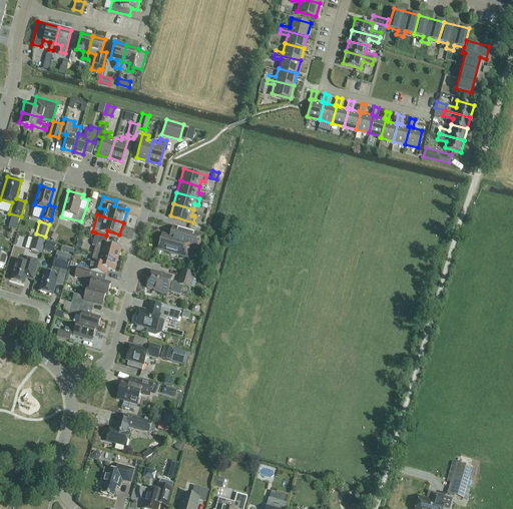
[(170,233),(169,234),(162,232),(158,246),(170,249),(169,250),(178,252),(178,251),(186,255),(189,243),(198,246),(202,232),(172,224),(170,233)]
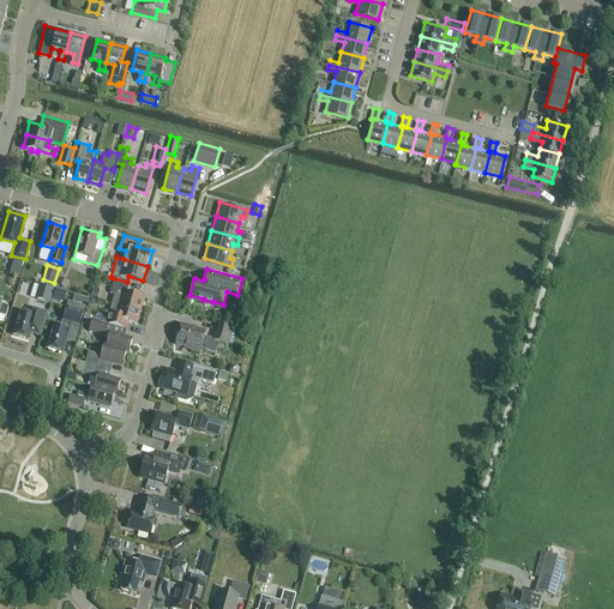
[(128,283),(127,282),(114,278),(110,290),(114,291),(112,300),(120,303),(140,308),(144,295),(127,290),(128,283)]
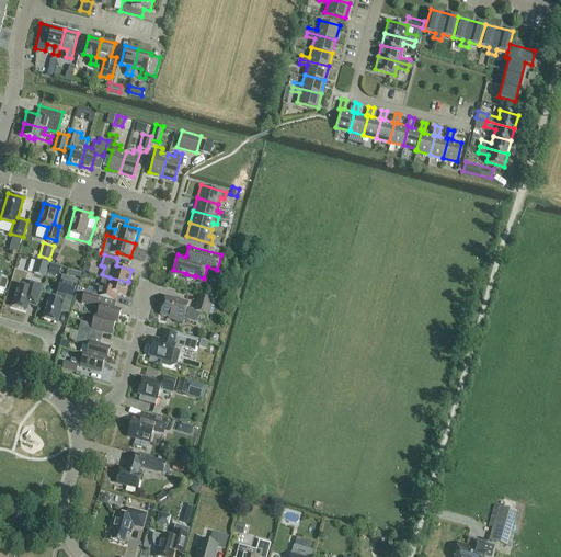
[(45,275),(48,262),(35,259),(32,271),(45,275)]
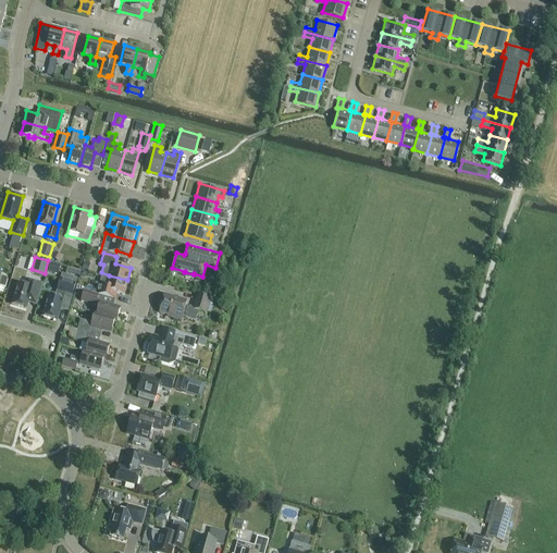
[(51,268),(60,271),(63,262),(54,259),(51,268)]
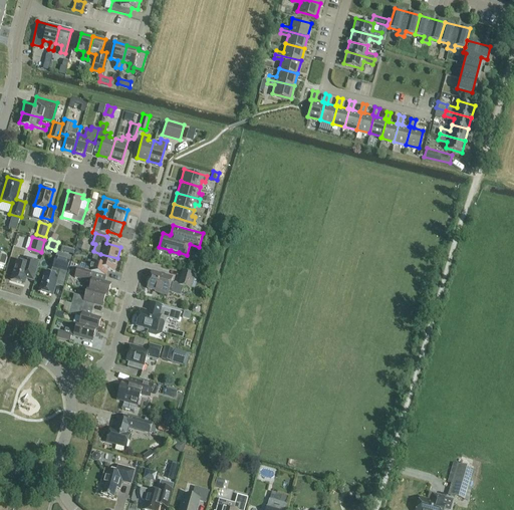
[(66,270),(69,258),(71,254),(57,250),(50,271),(44,270),(39,289),(52,293),(58,274),(57,273),(58,267),(66,270)]
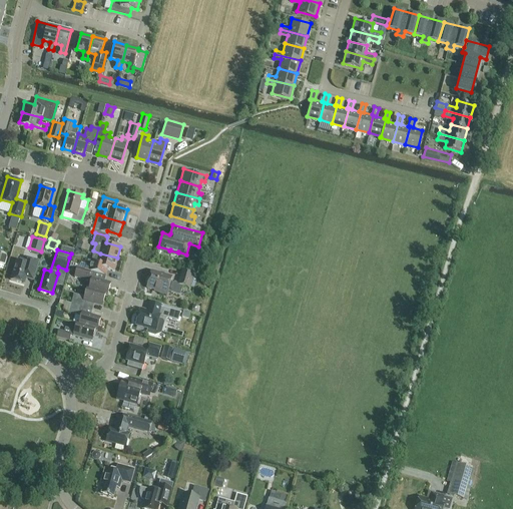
[(114,270),(117,258),(100,253),(93,250),(91,259),(88,258),(85,267),(106,273),(107,268),(114,270)]
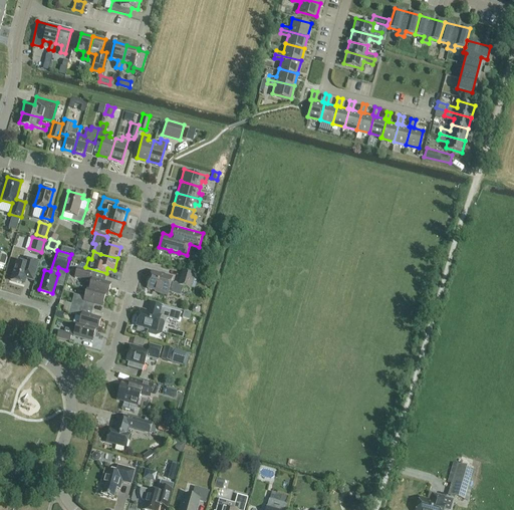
[(33,279),(39,259),(25,255),(23,261),(16,259),(11,278),(24,282),(26,277),(33,279)]
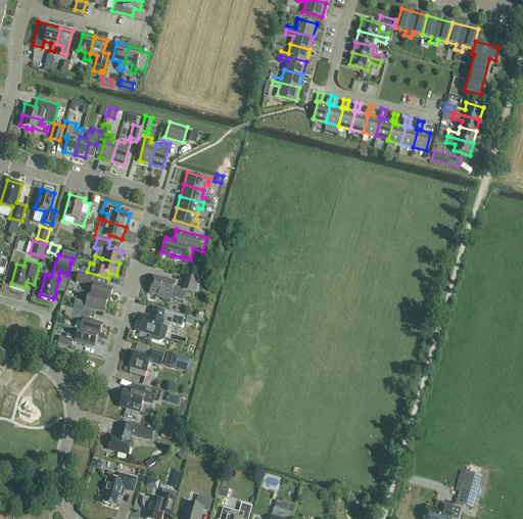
[(90,284),(93,274),(79,270),(76,280),(90,284)]
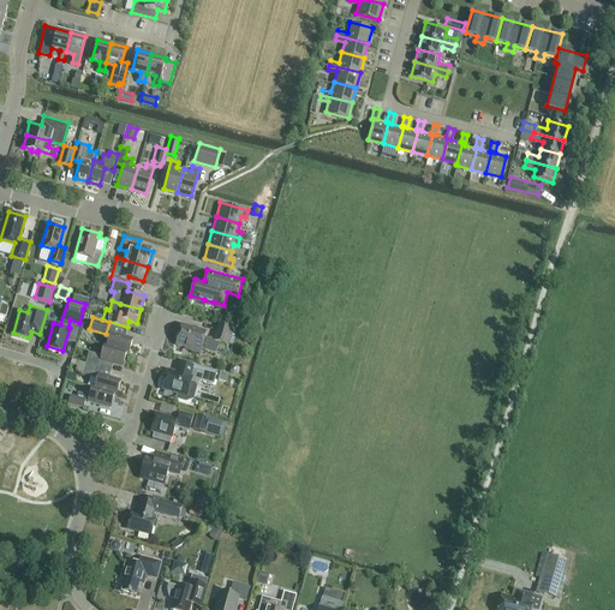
[(227,342),(232,326),(219,322),(214,338),(204,335),(207,329),(181,322),(177,342),(191,346),(191,347),(201,350),(202,346),(215,350),(219,340),(227,342)]
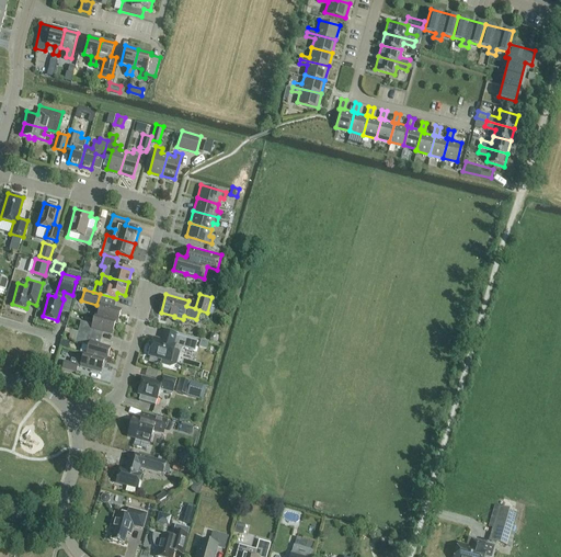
[(115,319),(115,320),(117,321),(121,307),(101,302),(98,314),(96,315),(115,319)]
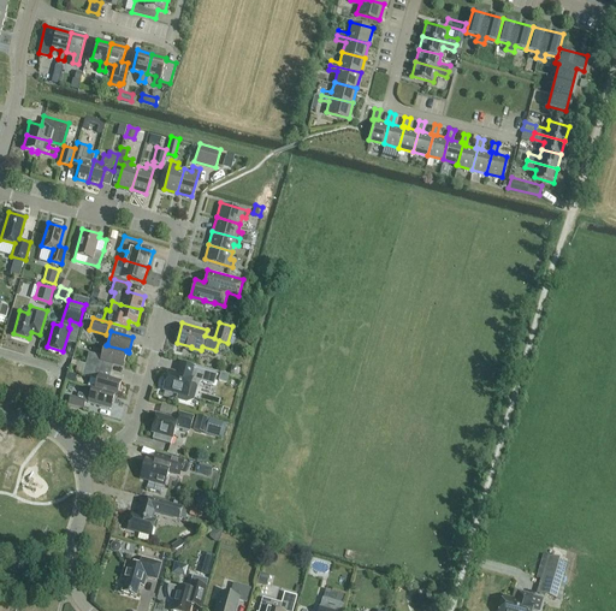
[(106,345),(107,344),(105,343),(101,354),(89,350),(86,361),(111,368),(113,362),(123,365),(126,351),(126,350),(106,345)]
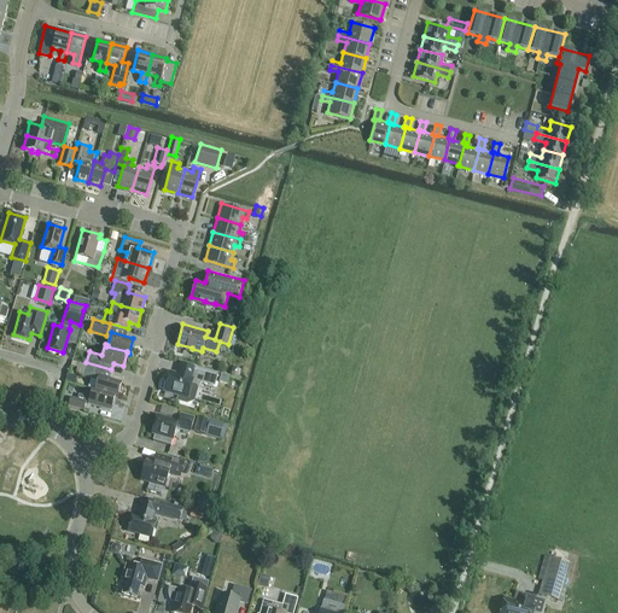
[(110,377),(111,369),(86,362),(82,374),(98,378),(95,386),(94,387),(115,393),(115,395),(117,395),(121,380),(110,377)]
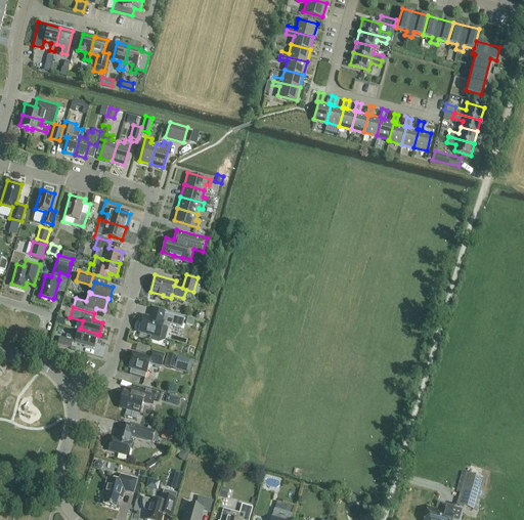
[(184,316),(166,311),(166,310),(153,307),(151,313),(154,313),(154,316),(143,313),(139,330),(150,333),(149,338),(159,341),(165,338),(169,325),(171,322),(182,326),(184,316)]
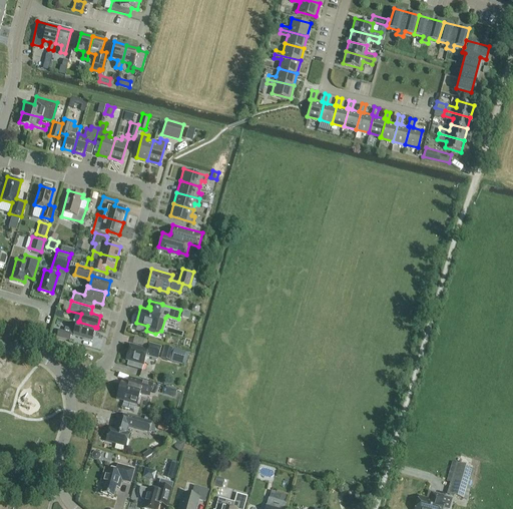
[(195,312),(200,310),(200,305),(197,303),(192,304),(192,309),(195,312)]
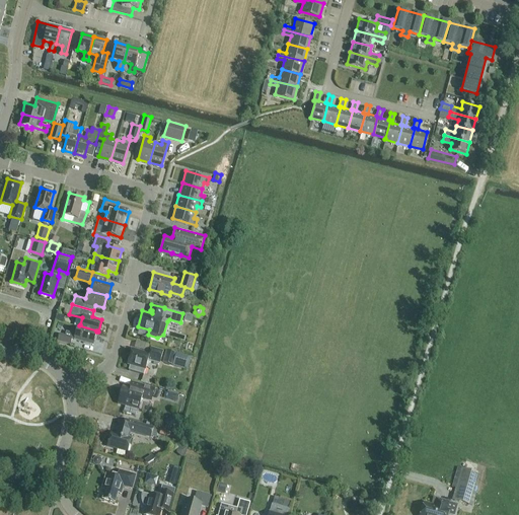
[(79,325),(80,324),(78,324),(74,337),(93,342),(96,332),(96,330),(79,325)]
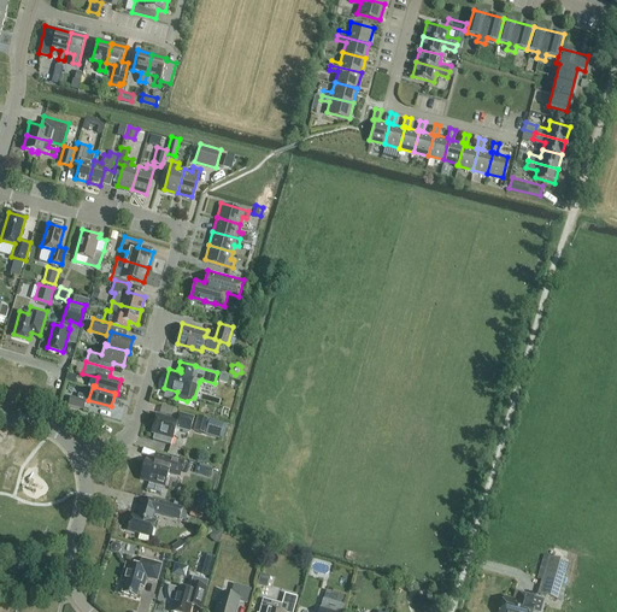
[(87,409),(87,406),(83,406),(86,399),(70,394),(68,402),(87,409)]
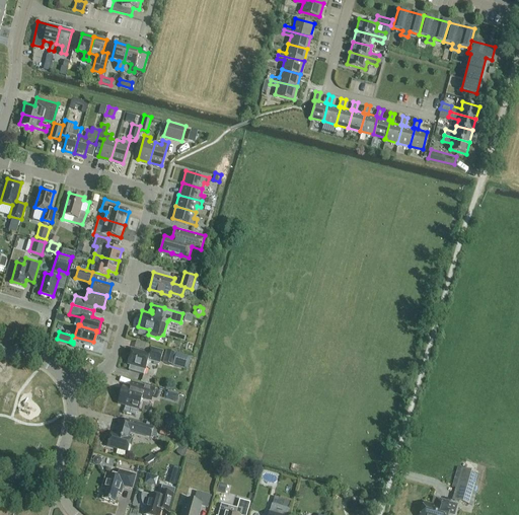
[(159,361),(163,349),(151,346),(150,352),(132,347),(128,362),(130,363),(129,367),(144,372),(148,357),(159,361)]
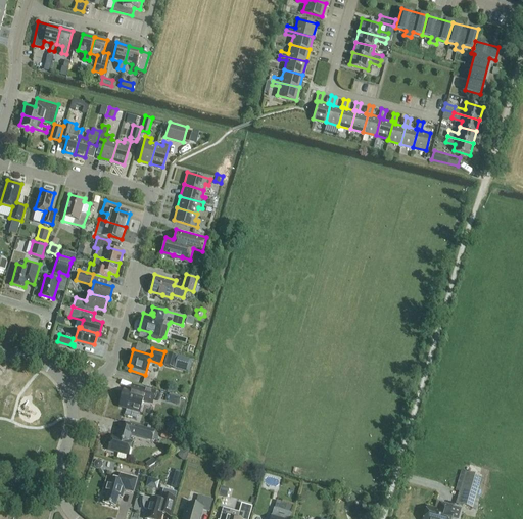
[(168,350),(163,363),(175,366),(178,354),(168,350)]
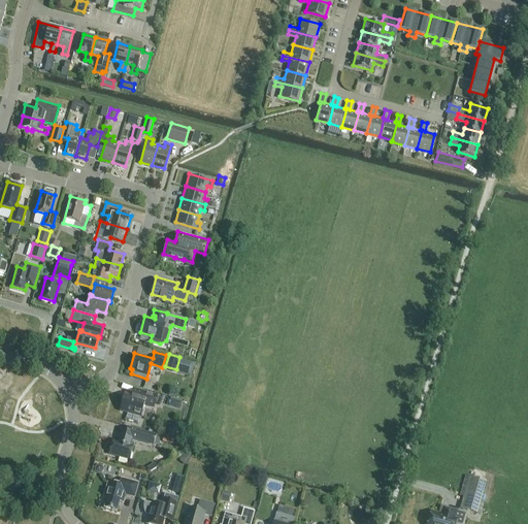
[(155,401),(157,393),(143,389),(141,396),(126,392),(122,407),(129,410),(128,411),(133,413),(133,412),(141,414),(145,399),(155,401)]
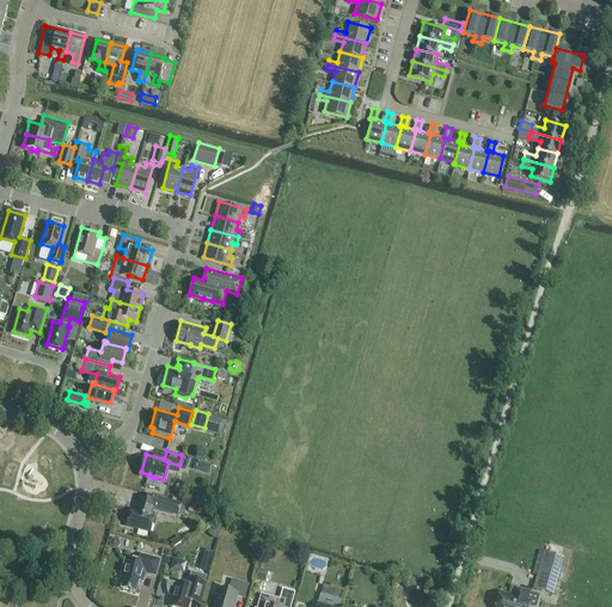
[(181,501),(147,491),(145,498),(140,496),(138,503),(139,504),(138,509),(132,508),(127,522),(150,528),(154,514),(151,513),(152,507),(177,514),(181,501)]
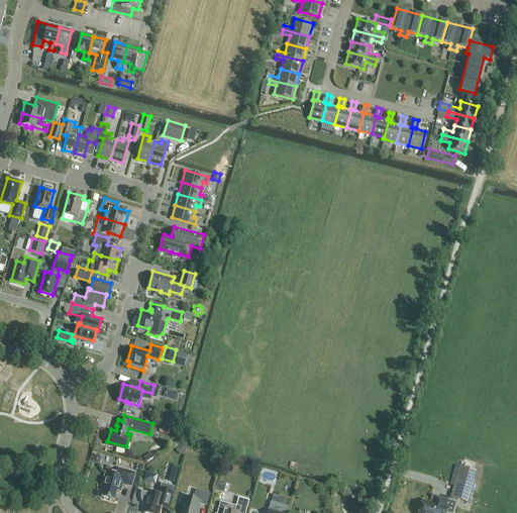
[(94,452),(92,455),(92,459),(95,462),(98,460),(100,457),(100,454),(97,452),(94,452)]
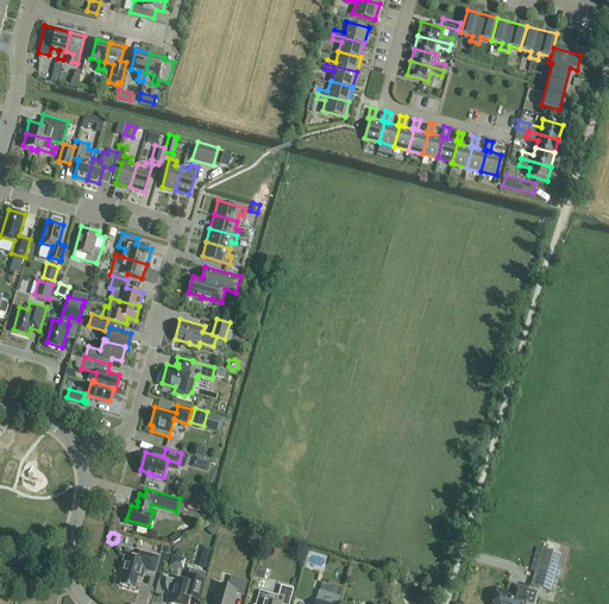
[(207,566),(213,548),(205,546),(199,564),(207,566)]
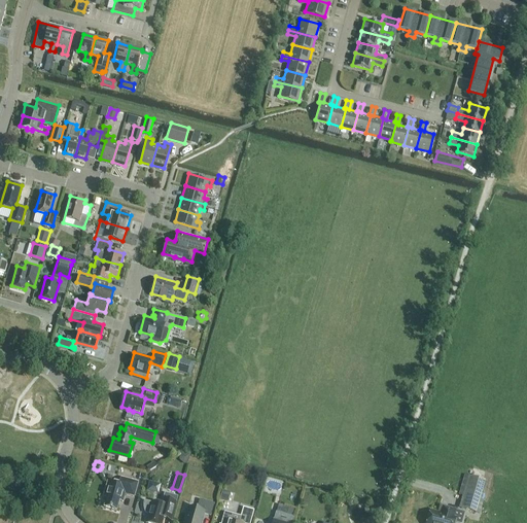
[(462,493),(467,474),(464,473),(459,492),(462,493)]
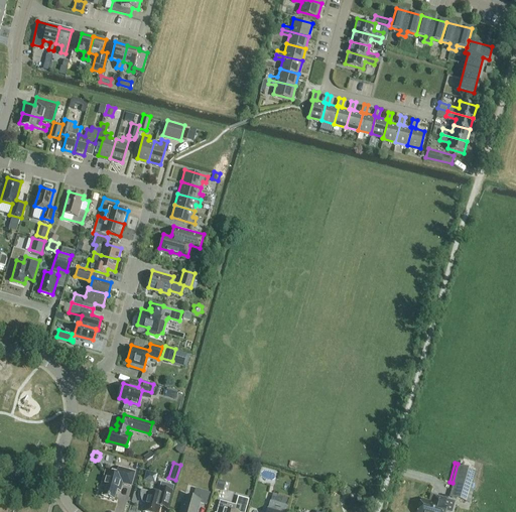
[(470,486),(475,468),(458,464),(453,483),(448,495),(466,500),(470,486)]
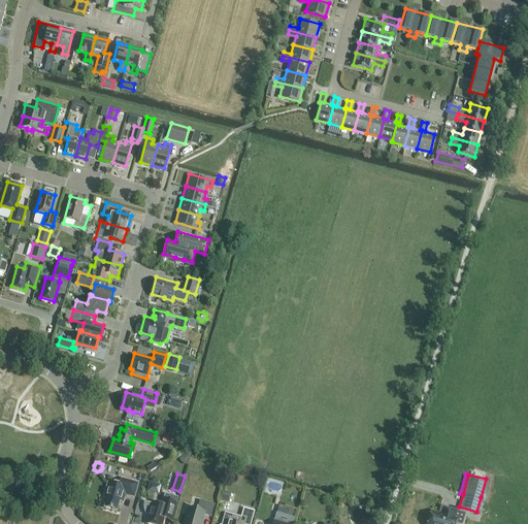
[(134,494),(138,481),(122,476),(122,477),(120,483),(108,480),(104,494),(105,493),(107,494),(104,505),(117,509),(120,497),(123,498),(123,499),(123,500),(125,492),(134,494)]
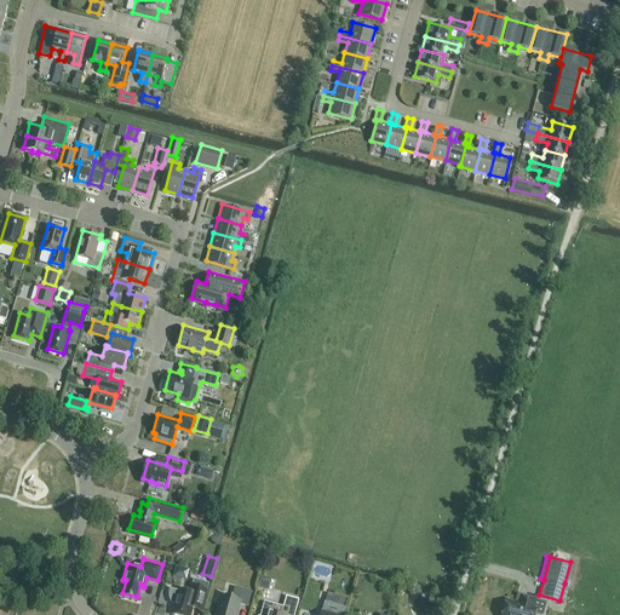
[(189,565),(176,562),(172,574),(187,578),(189,565)]
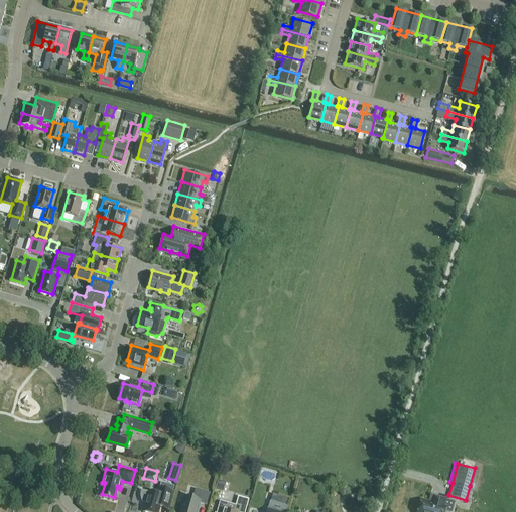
[(223,489),(226,479),(218,477),(215,487),(223,489)]
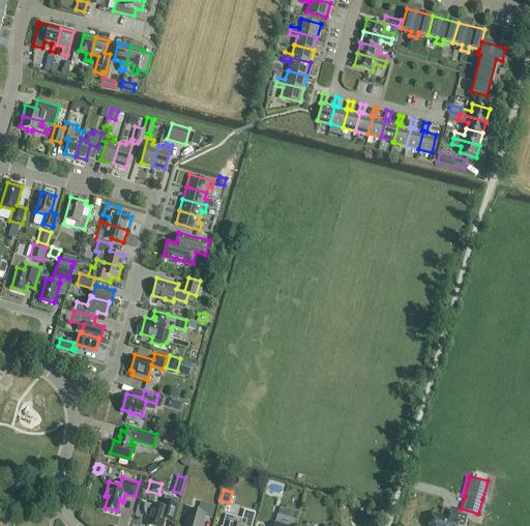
[(172,522),(177,502),(178,496),(166,493),(163,504),(153,502),(152,502),(145,500),(145,501),(145,503),(144,505),(145,507),(145,508),(146,510),(147,512),(148,514),(149,514),(147,523),(156,525),(162,525),(164,520),(172,522)]
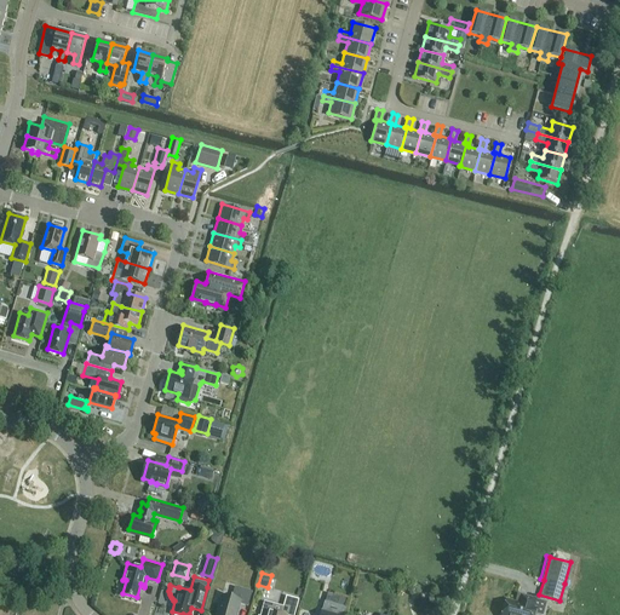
[(248,603),(252,588),(237,585),(235,597),(222,593),(214,614),(235,614),(240,601),(248,603)]
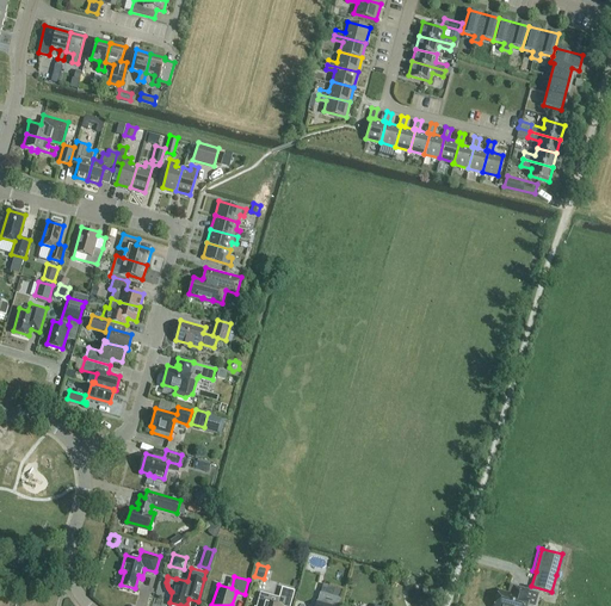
[(338,605),(344,588),(322,582),(320,591),(319,591),(318,598),(316,599),(318,599),(315,605),(334,605),(335,605),(338,605)]
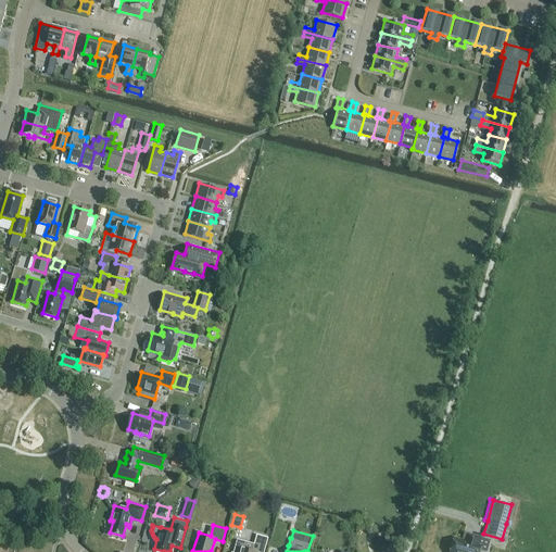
[(232,551),(231,551),(256,551),(262,551),(263,551),(267,536),(256,532),(254,542),(237,537),(232,551)]
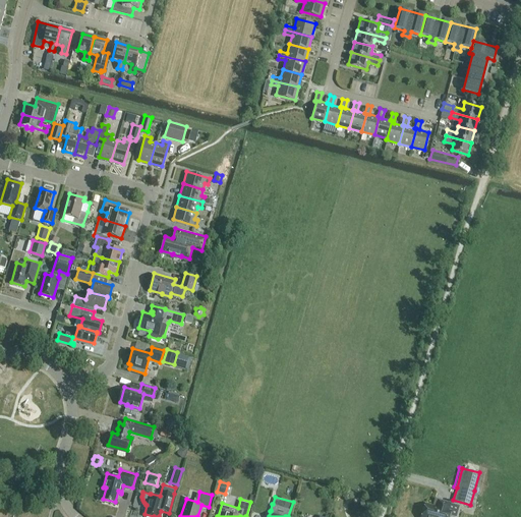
[(447,513),(450,502),(439,499),(437,506),(425,503),(420,516),(448,516),(450,514),(447,513)]
